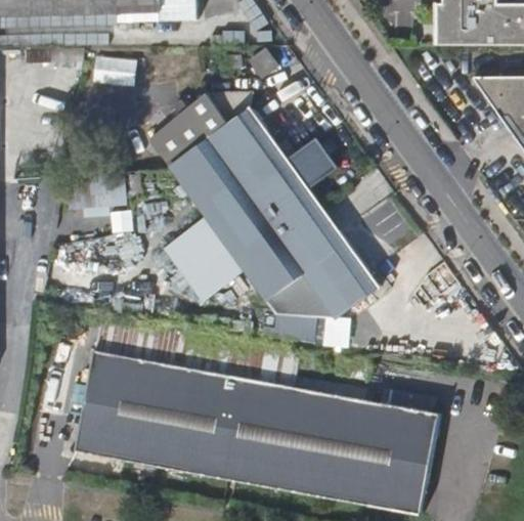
[(0,0),(0,15),(110,12),(110,24),(189,22),(188,0),(0,0)]
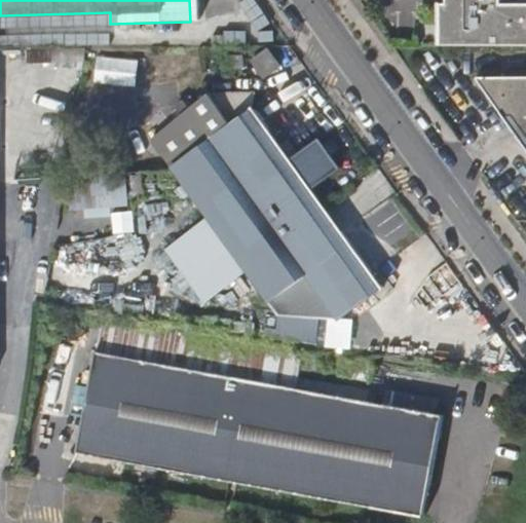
[(525,0),(451,0),(451,11),(447,11),(446,46),(525,45),(525,0)]
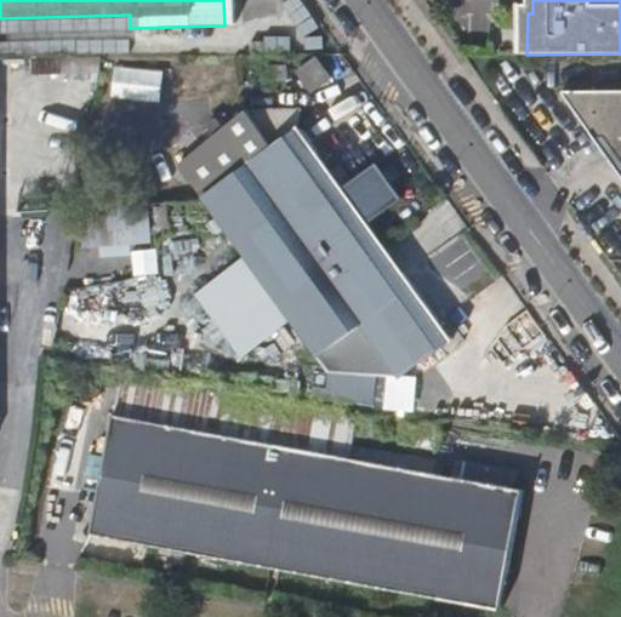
[(0,32),(130,28),(130,15),(0,18),(0,32)]
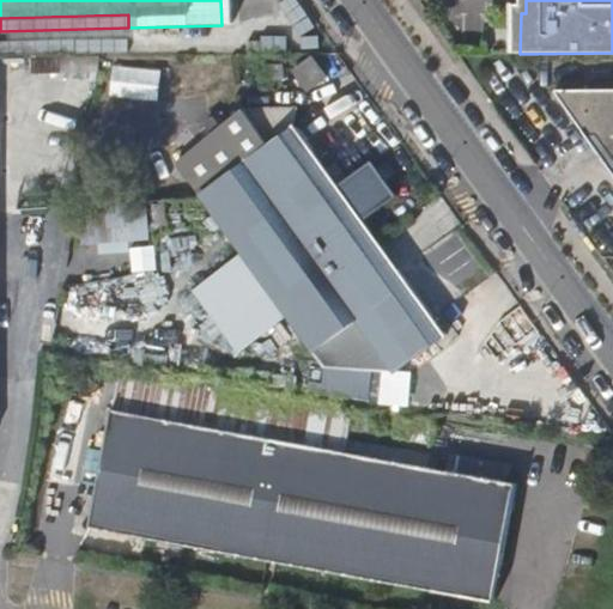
[(286,55),(285,36),(259,37),(260,56),(286,55)]
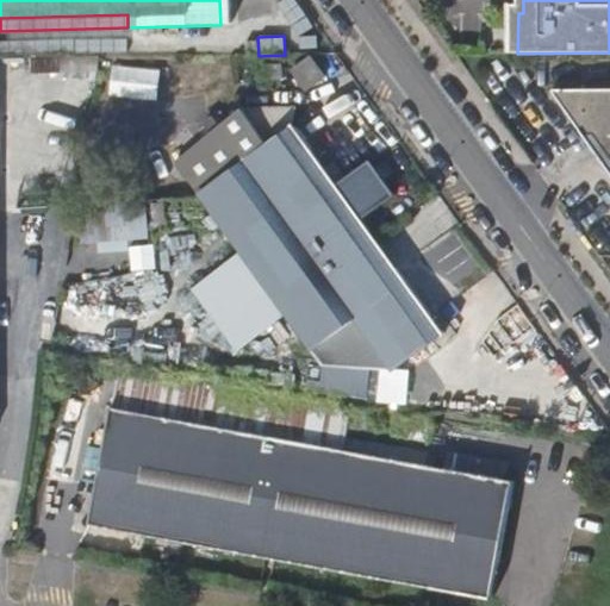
[(316,77),(303,58),(284,70),(296,92),(316,77)]
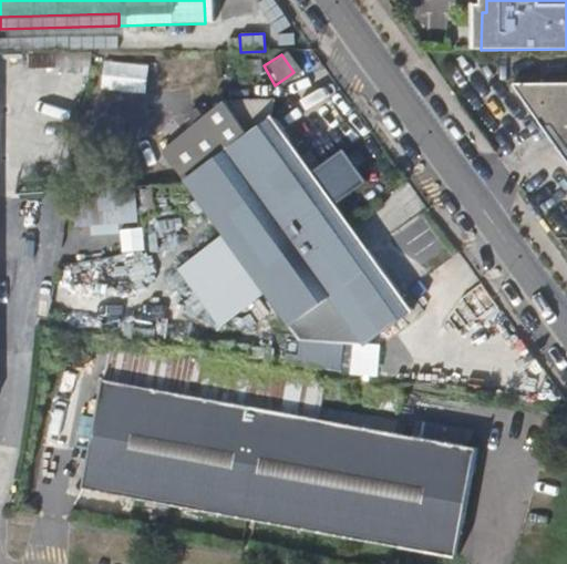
[(101,92),(146,94),(147,65),(102,63),(101,92)]
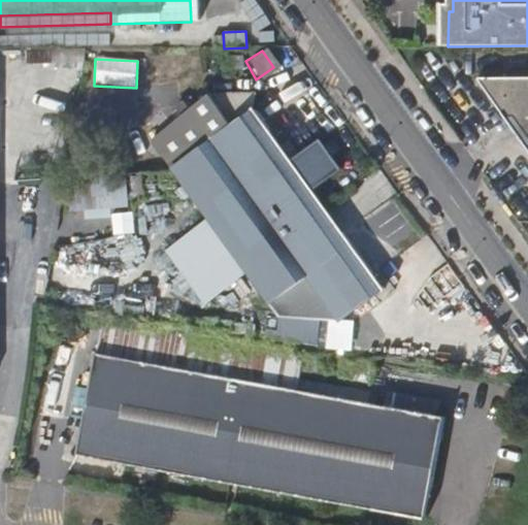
[(237,69),(236,59),(219,61),(221,72),(237,69)]
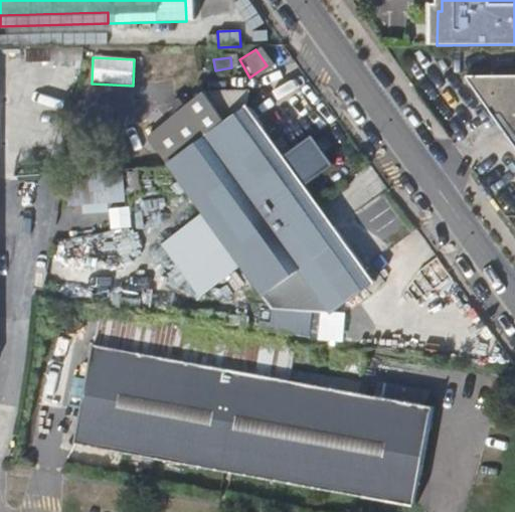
[(514,73),(467,74),(514,144),(514,73)]
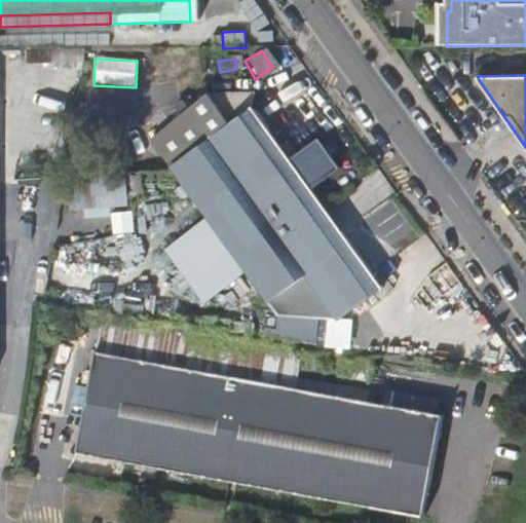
[(159,171),(249,305),(258,318),(320,325),(364,295),(298,196),(317,182),(299,153),(287,160),(277,145),(267,151),(242,114),(218,129),(198,98),(179,111),(170,117),(138,138),(159,171)]
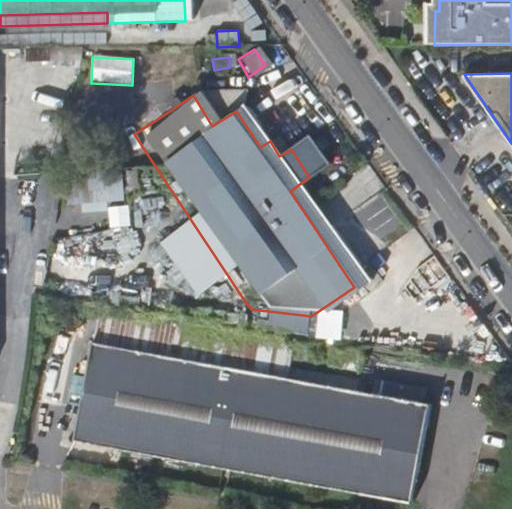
[(159,105),(165,114),(174,108),(168,99),(159,105)]
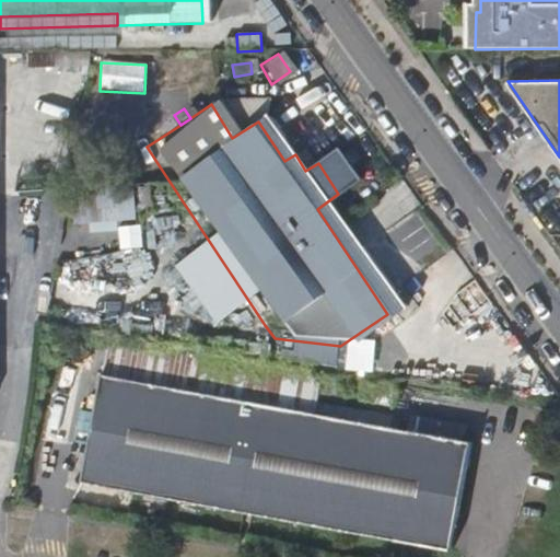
[(79,228),(115,229),(116,222),(132,222),(135,189),(81,187),(79,228)]
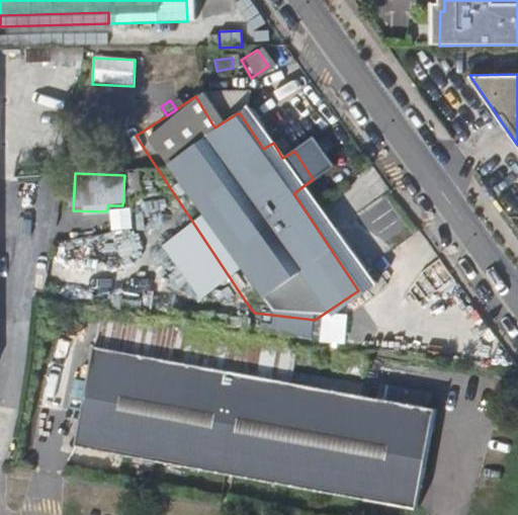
[(323,350),(121,319),(114,348),(312,388),(315,377),(323,350)]
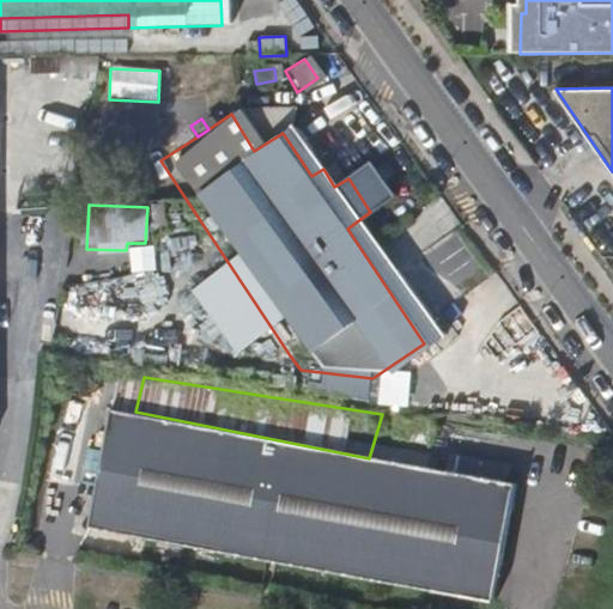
[(369,458),(135,412),(110,530),(493,608),(514,608),(536,494),(528,493),(471,481),(449,476),(388,463),(392,450),(372,446),(369,458)]
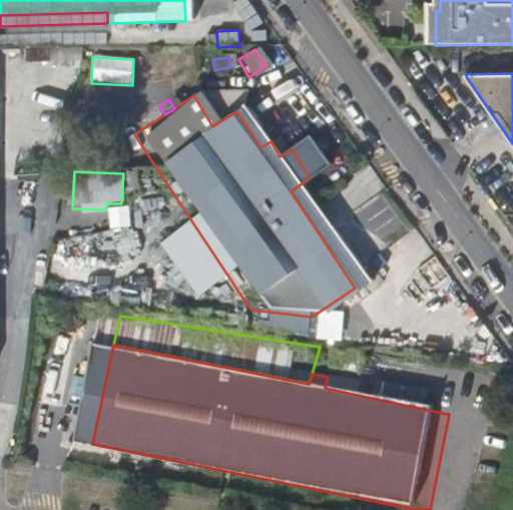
[(378,388),(328,377),(325,388),(376,399),(378,388)]
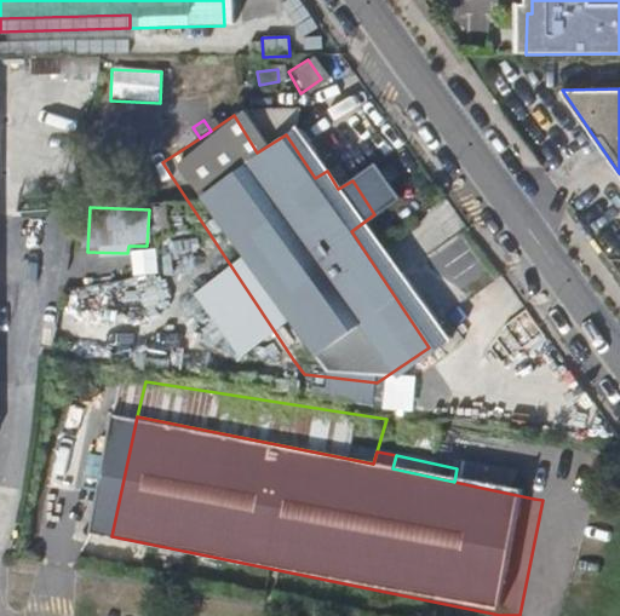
[(537,484),(478,472),(476,487),(534,499),(537,484)]
